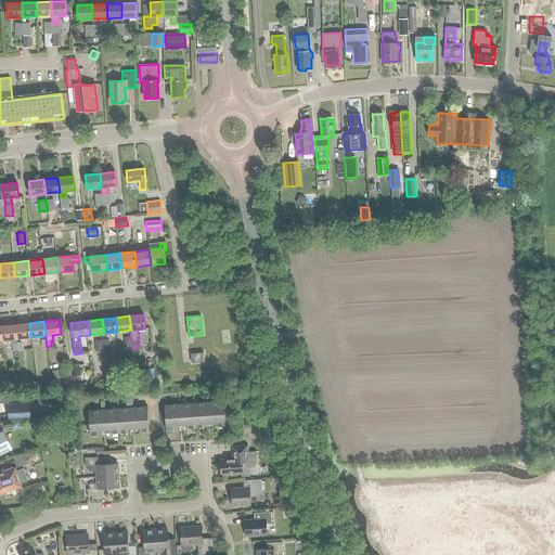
[(29,323),(15,324),(16,338),(30,337),(29,323)]
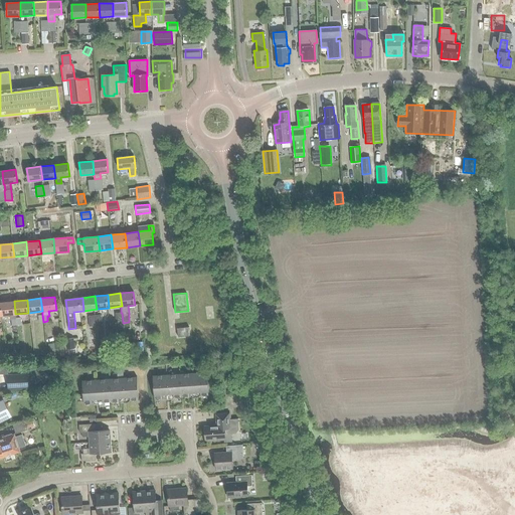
[(15,314),(14,301),(0,303),(2,316),(9,315),(10,319),(11,319),(11,326),(16,325),(15,318),(15,314)]
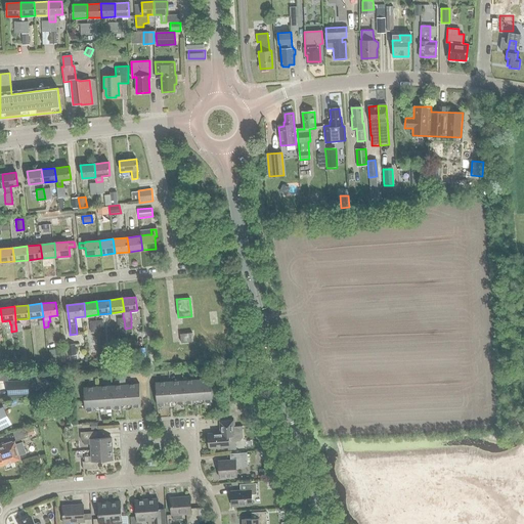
[(180,334),(181,342),(193,341),(192,332),(180,334)]
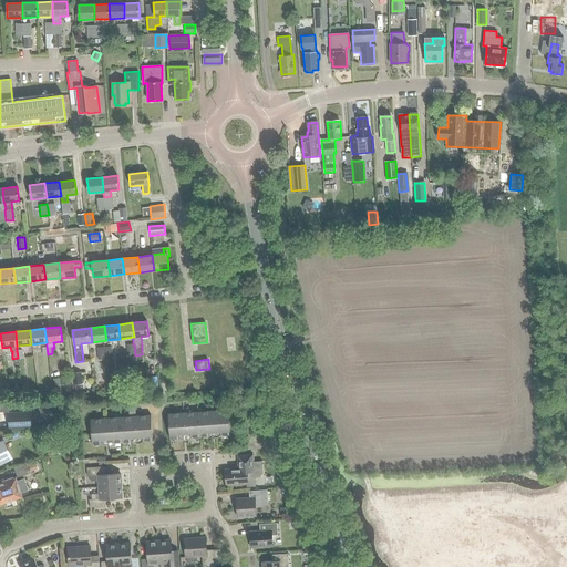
[(82,384),(81,372),(72,372),(73,385),(82,384)]
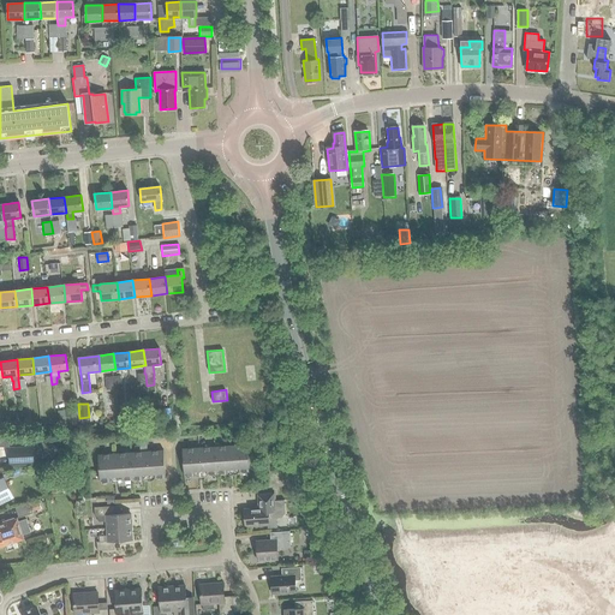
[(76,408),(65,410),(66,425),(77,424),(76,408)]
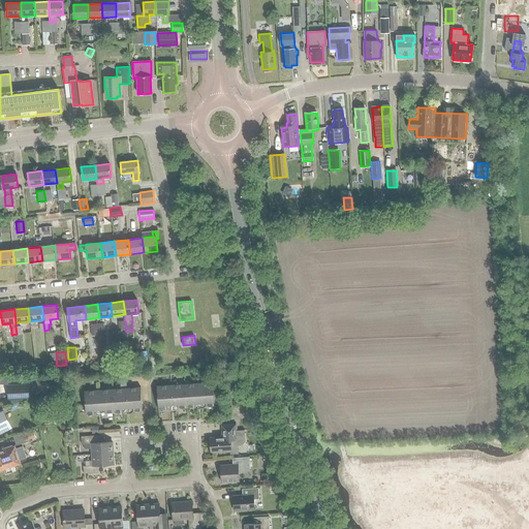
[(215,406),(213,382),(185,383),(186,408),(215,406)]
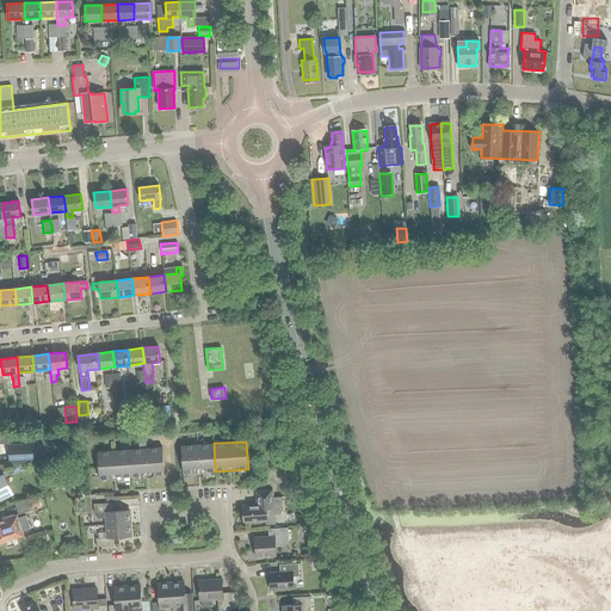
[(181,445),(183,474),(215,471),(214,443),(181,445)]
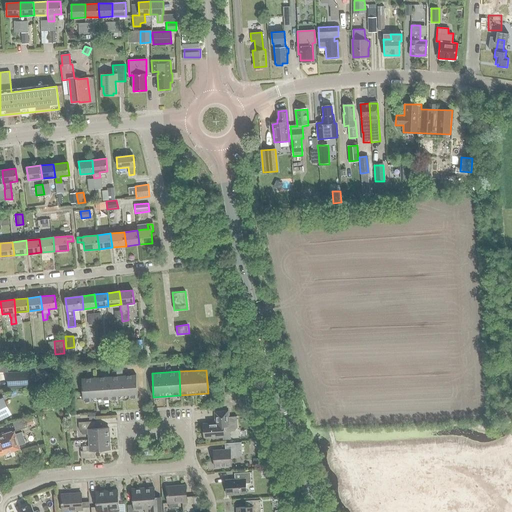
[(27,372),(7,374),(8,386),(28,384),(27,372)]
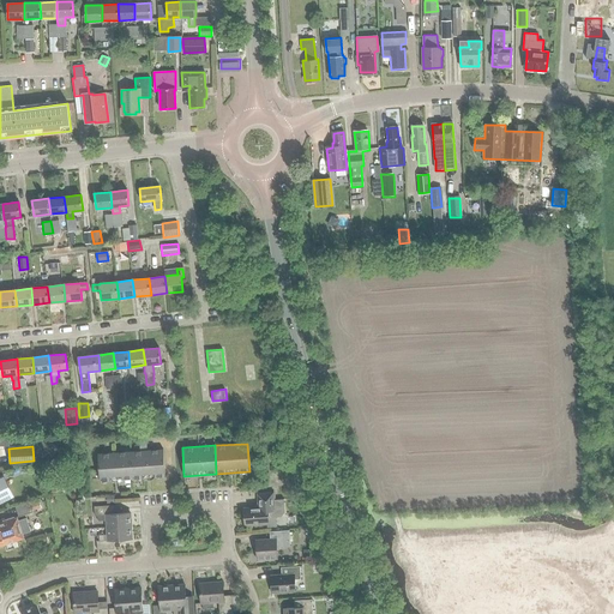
[(164,477),(163,450),(131,451),(132,480),(164,477)]
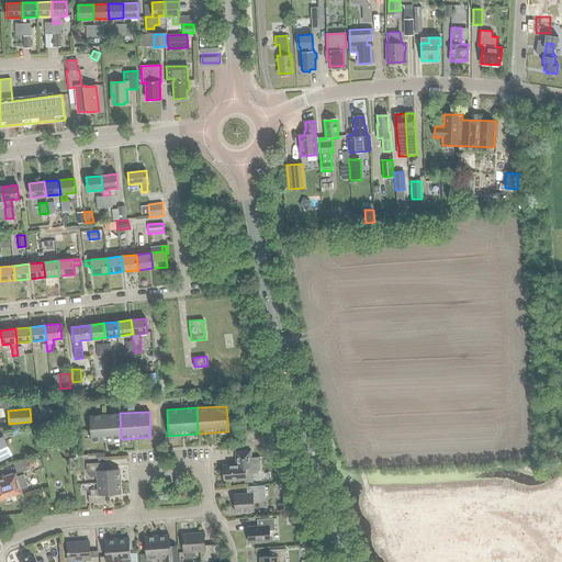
[(121,439),(120,413),(89,415),(91,441),(121,439)]
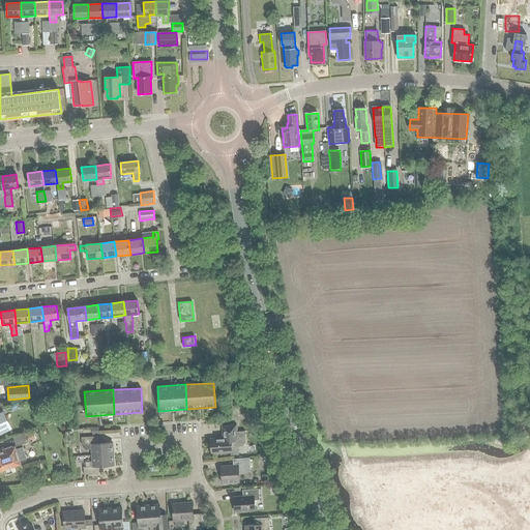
[(0,434),(11,429),(3,411),(0,412),(0,434)]
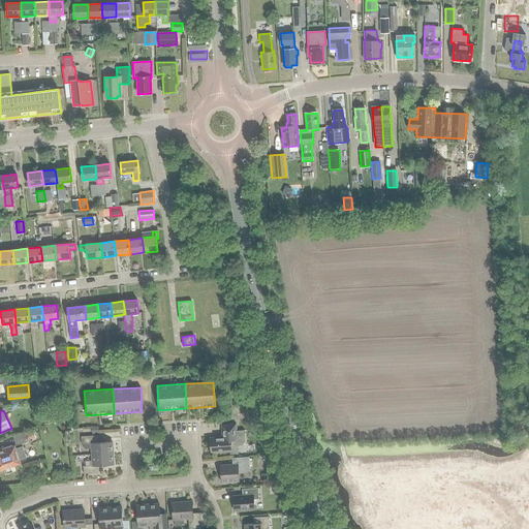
[(210,438),(211,454),(230,452),(230,454),(230,455),(239,454),(239,453),(238,454),(237,445),(240,445),(239,444),(242,444),(244,441),(244,431),(245,431),(244,430),(236,431),(236,425),(221,426),(222,437),(210,438)]
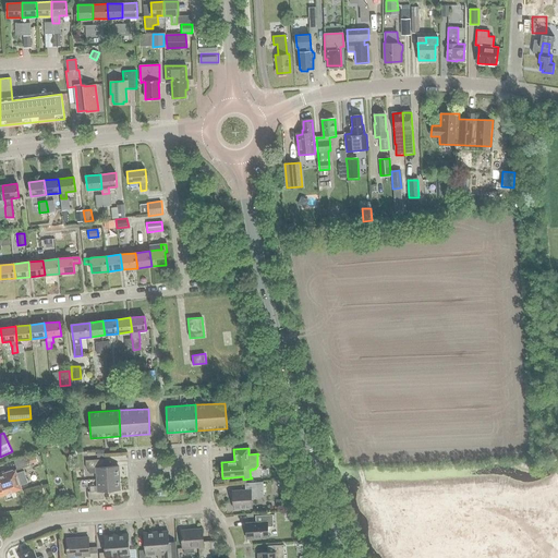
[(36,456),(27,458),(26,456),(13,459),(16,469),(28,464),(37,461),(36,456)]
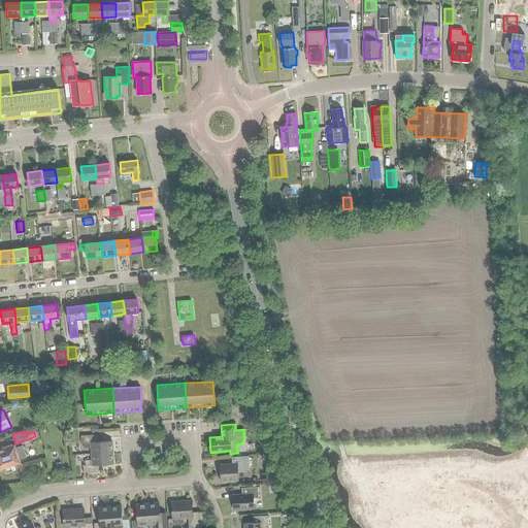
[(112,452),(111,441),(96,442),(96,434),(80,435),(81,443),(84,443),(84,448),(92,448),(92,454),(112,452)]
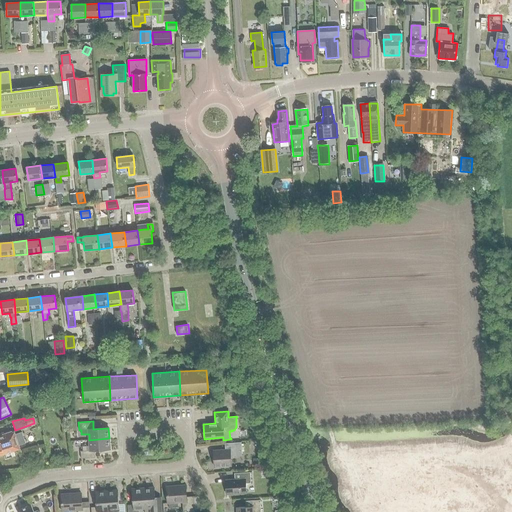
[(0,455),(14,451),(13,450),(20,448),(18,445),(25,443),(22,432),(13,435),(12,431),(0,434),(0,455)]
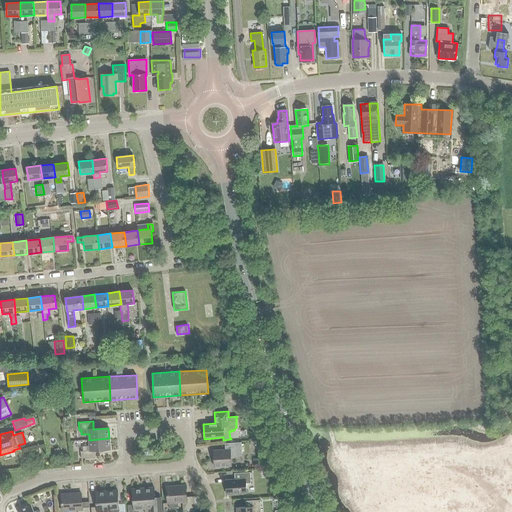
[(95,458),(94,451),(110,450),(109,438),(89,440),(89,446),(82,446),(83,451),(80,451),(81,458),(95,458)]
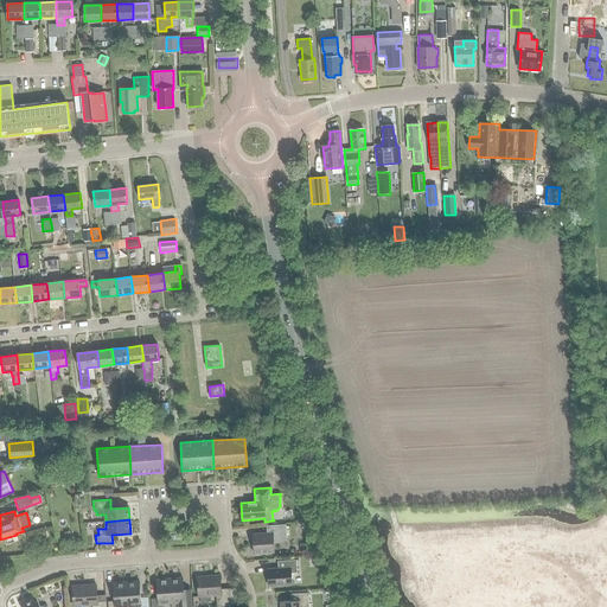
[(273,542),(287,541),(286,524),(268,525),(269,534),(253,535),(254,554),(274,553),(273,542)]
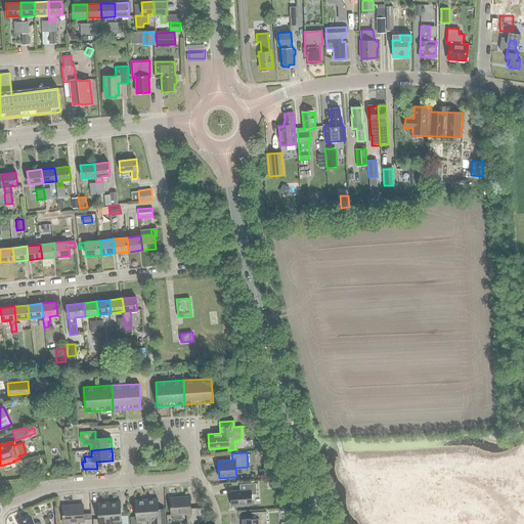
[(251,495),(257,494),(256,483),(239,484),(239,491),(231,491),(231,506),(252,505),(251,495)]
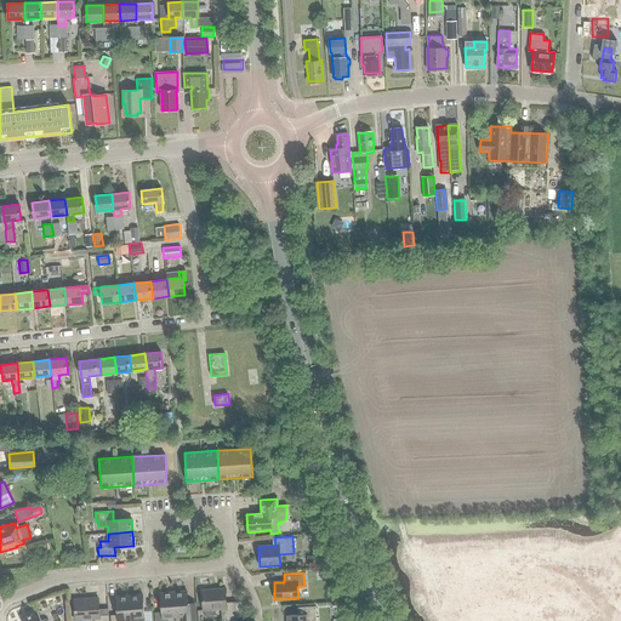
[(235,620),(235,604),(226,605),(224,588),(201,591),(204,610),(205,616),(216,615),(216,609),(221,609),(222,620),(235,620)]
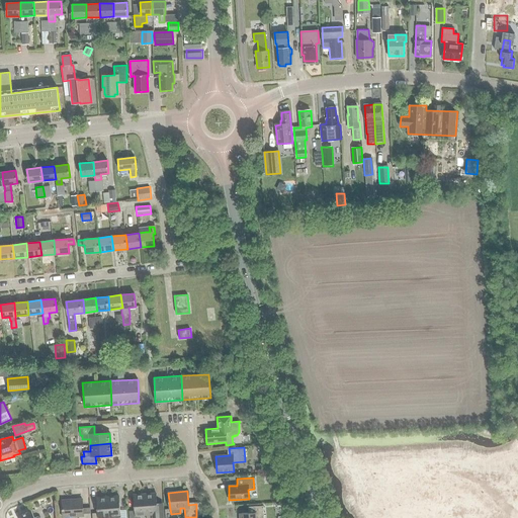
[(146,514),(146,504),(145,494),(134,495),(135,511),(128,511),(128,517),(140,517),(140,514),(146,514)]
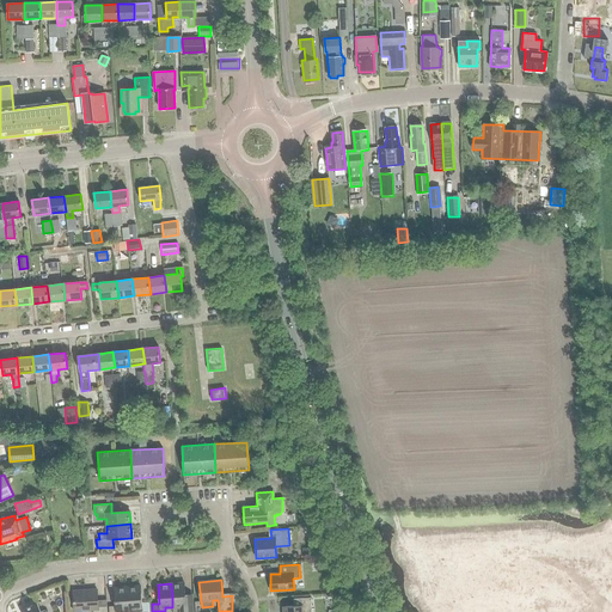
[(184,583),(172,583),(171,583),(172,595),(172,607),(179,606),(179,611),(191,611),(191,598),(185,598),(184,583)]
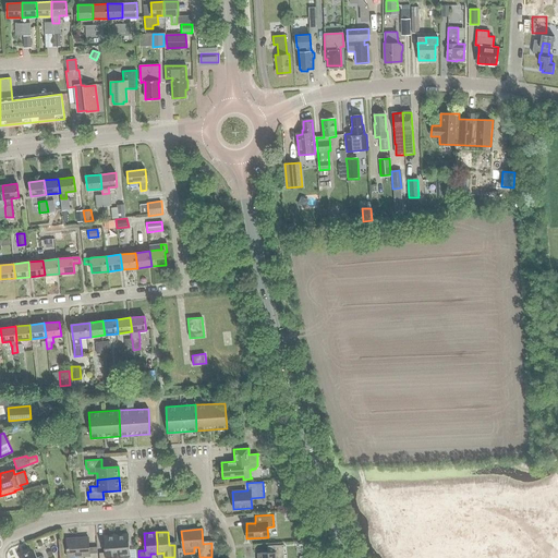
[(129,557),(128,534),(116,535),(118,557),(123,556),(123,557),(129,557)]
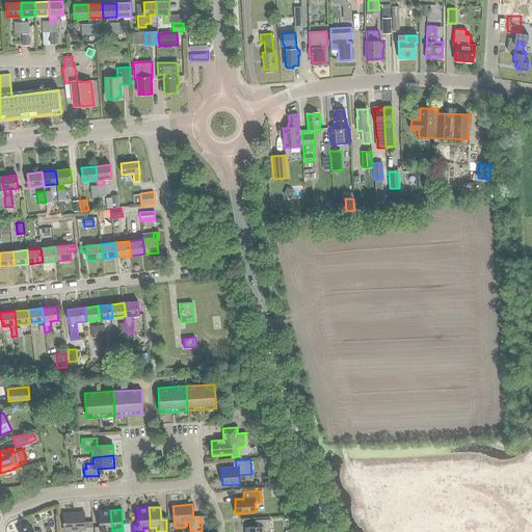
[(105,531),(106,531),(112,531),(110,510),(99,511),(100,526),(94,527),(94,531),(105,531)]
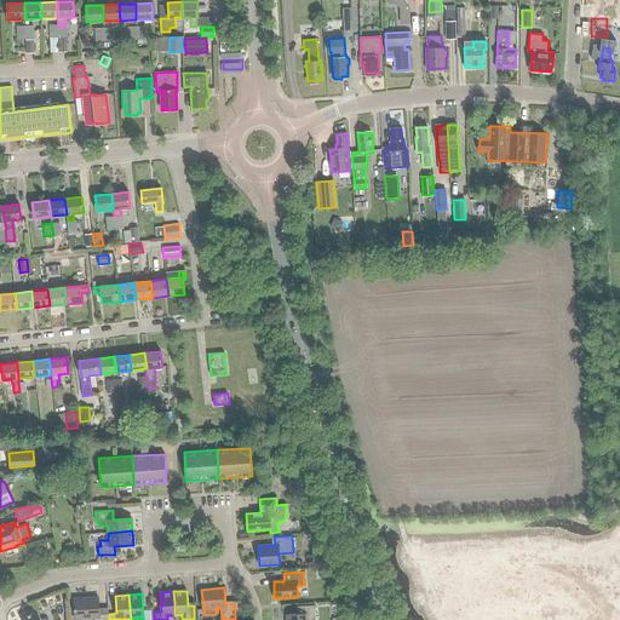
[(108,619),(108,610),(99,612),(98,597),(90,598),(74,600),(75,619),(95,618),(95,619),(108,619)]
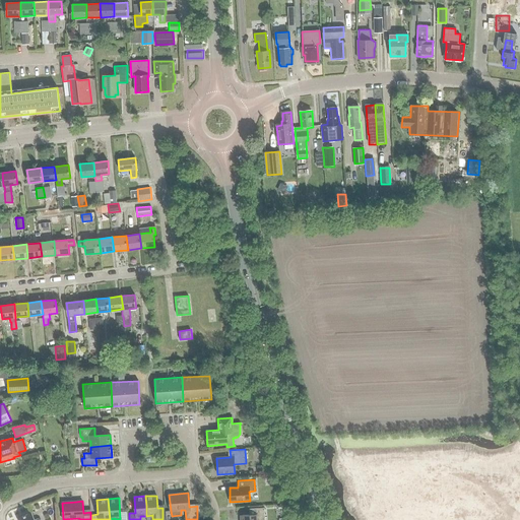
[(264,519),(264,508),(249,509),(249,515),(240,516),(240,519),(264,519)]
